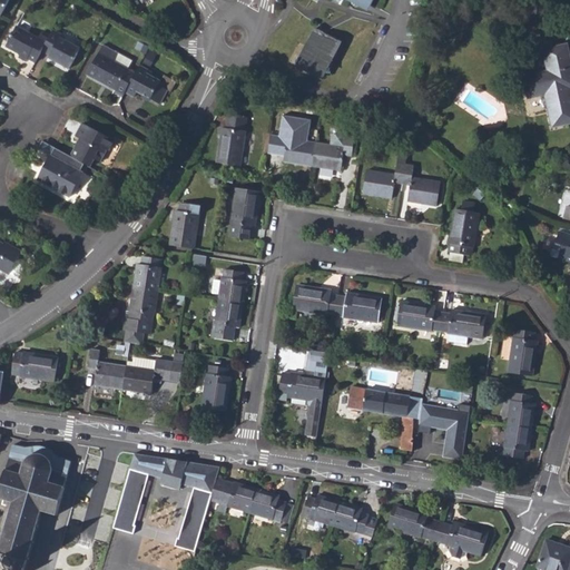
[(546,18),(548,8),(532,5),(530,15),(546,18)]
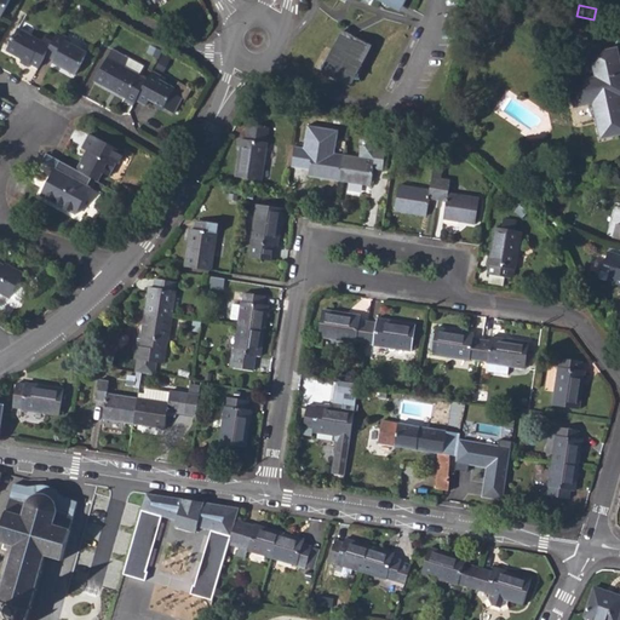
[(39,67),(45,55),(52,41),(45,38),(42,42),(18,29),(7,50),(22,58),(21,62),(29,65),(32,63),(39,67)]
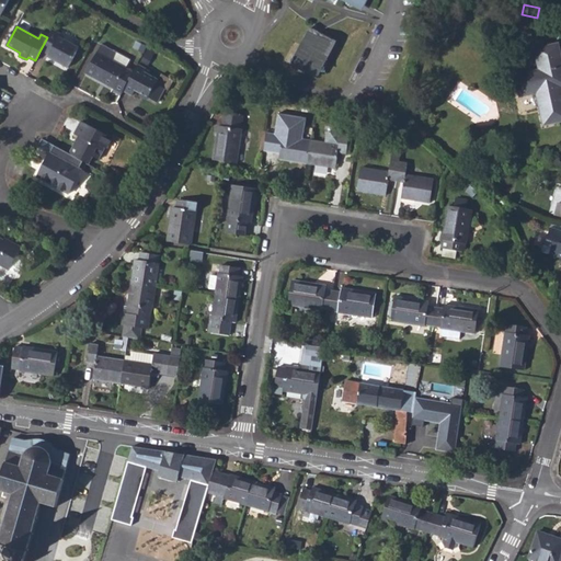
[(316,78),(335,41),(311,27),(292,65),(316,78)]
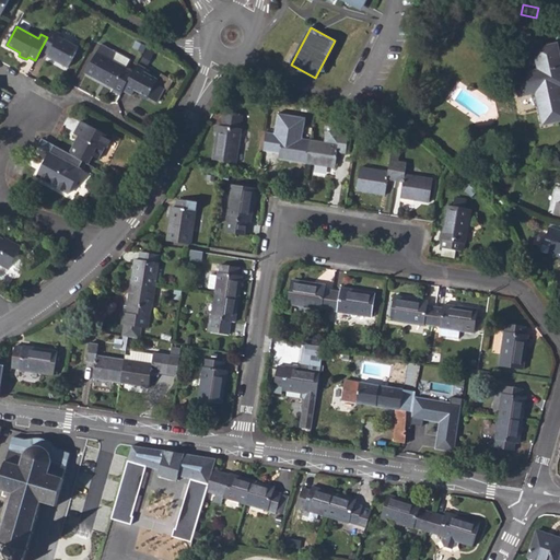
[(41,49),(49,54),(48,56),(68,68),(79,48),(59,37),(60,34),(53,30),(47,37),(41,49)]
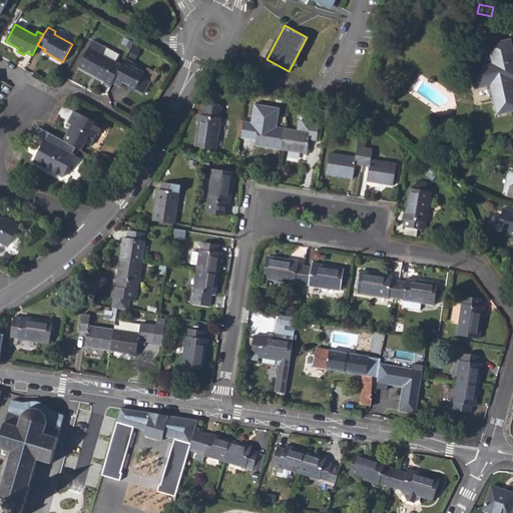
[(103,55),(107,48),(93,40),(78,67),(103,80),(101,83),(110,87),(113,82),(122,66),(115,62),(103,55)]
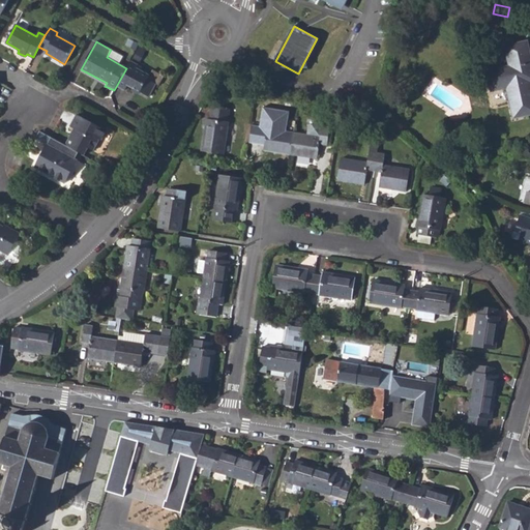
[(529,113),(529,81),(528,72),(529,71),(529,54),(527,41),(505,46),(509,65),(488,70),(492,90),(507,87),(513,117),(529,113)]
